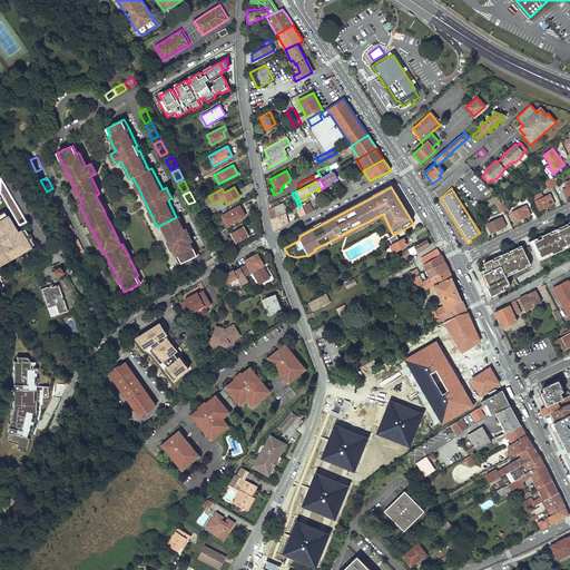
[(554,204),(550,194),(534,200),(537,205),(538,204),(540,209),(554,204)]
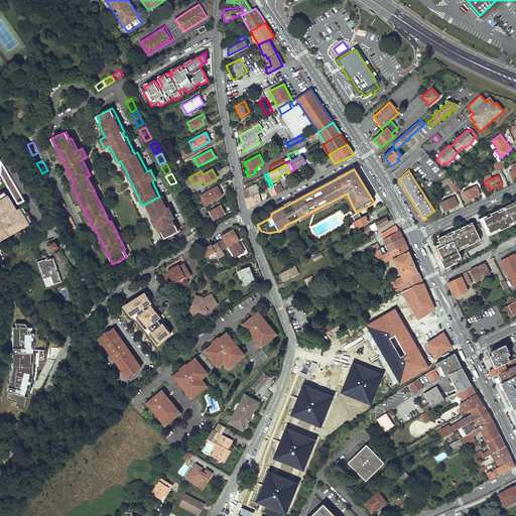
[(57,189),(52,178),(45,181),(51,192),(57,189)]
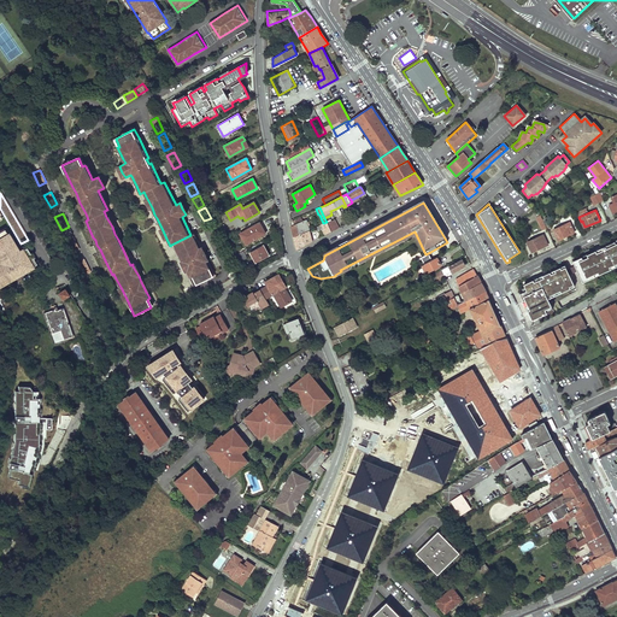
[(550,227),(546,217),(541,219),(540,215),(536,217),(542,230),(550,227)]
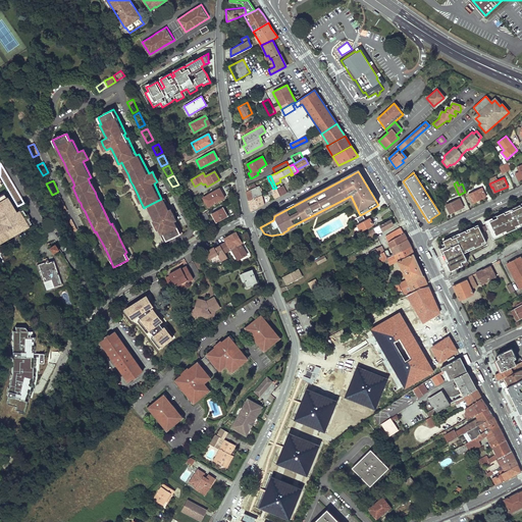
[(249,201),(261,195),(259,187),(257,187),(256,184),(247,187),(247,191),(247,192),(248,199),(249,201)]
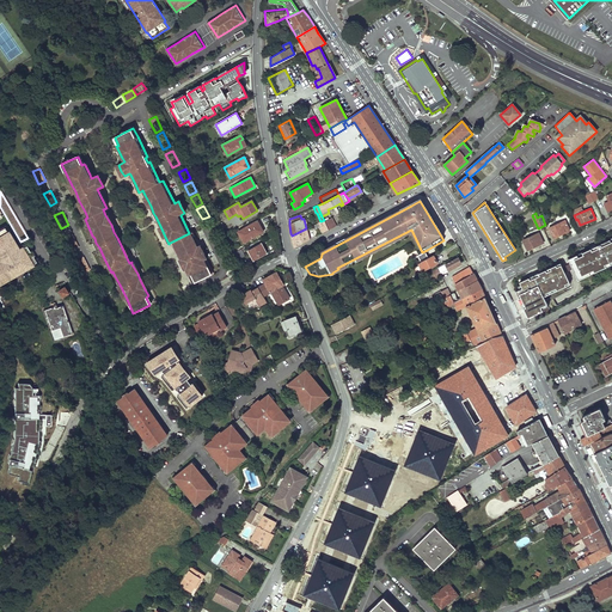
[(328,218),(324,220),(329,230),(336,226),(331,218),(329,220),(328,218)]
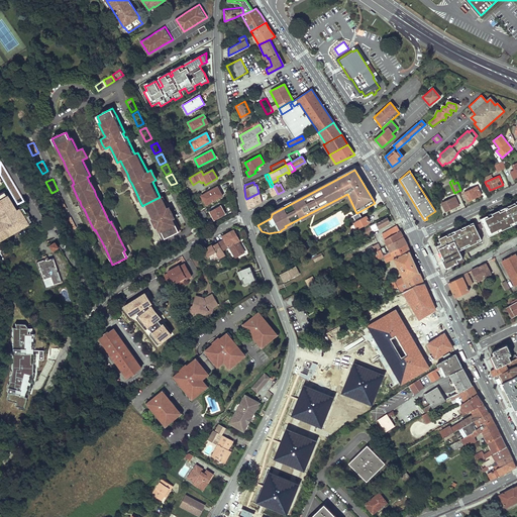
[(274,186),(271,187),(269,188),(271,192),(270,192),(273,197),(278,194),(274,186)]
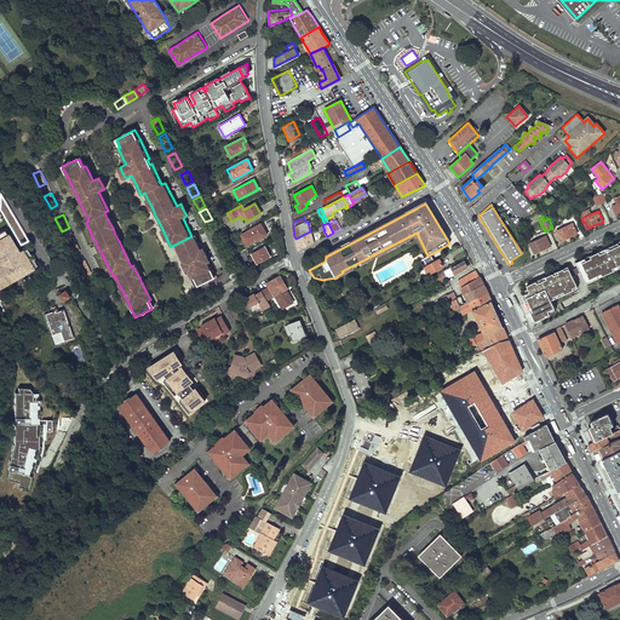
[(222,234),(217,224),(211,228),(216,237),(222,234)]
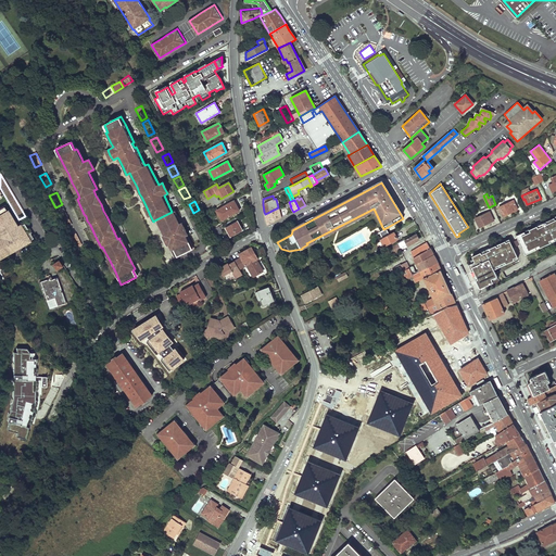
[(239,211),(234,201),(216,211),(222,220),(239,211)]
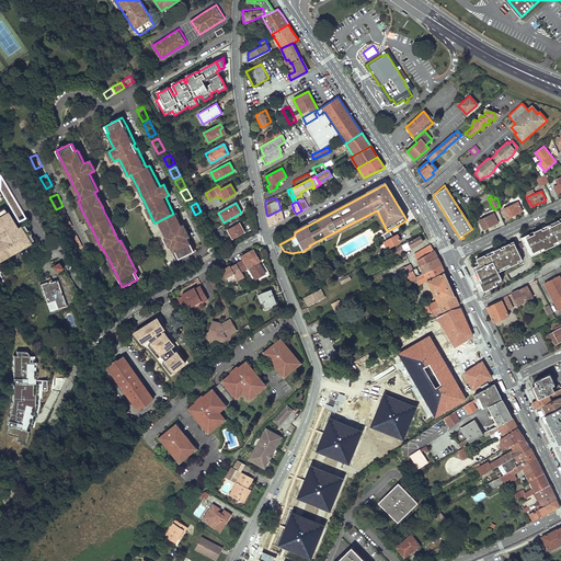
[(517,203),(503,209),(505,213),(506,213),(508,217),(522,210),(517,203)]
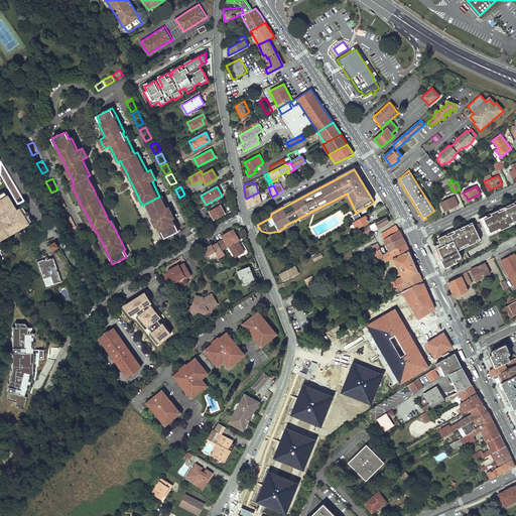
[(0,236),(14,229),(15,230),(29,222),(20,208),(15,211),(4,190),(0,192),(0,236)]
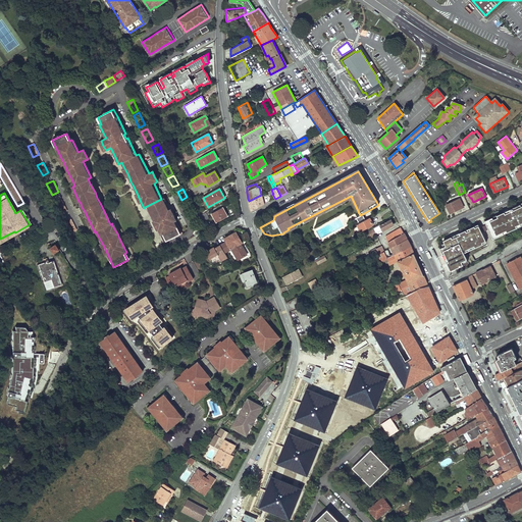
[(264,204),(261,195),(249,201),(251,211),(252,211),(264,204)]
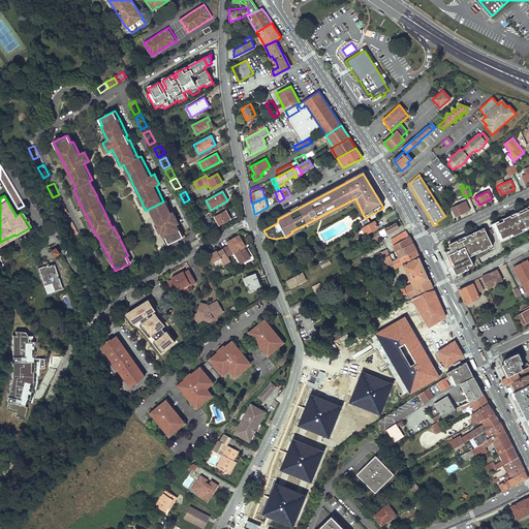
[(166,200),(163,201),(149,209),(150,212),(156,223),(157,227),(160,231),(163,239),(165,238),(168,244),(177,240),(184,237),(181,229),(176,220),(177,219),(175,216),(173,217),(172,215),(170,214),(173,213),(166,200)]
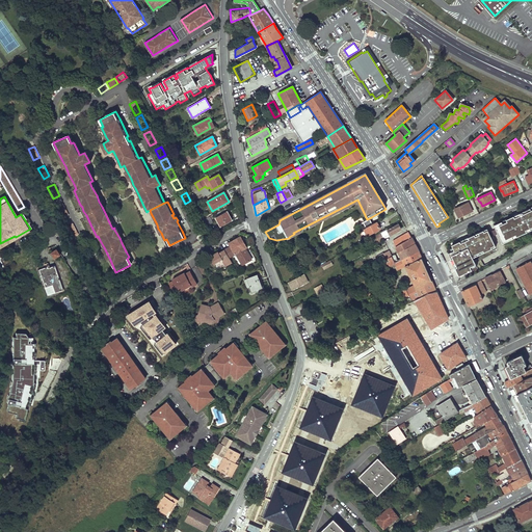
[(472,211),(468,203),(454,209),(455,213),(457,212),(459,217),(472,211)]
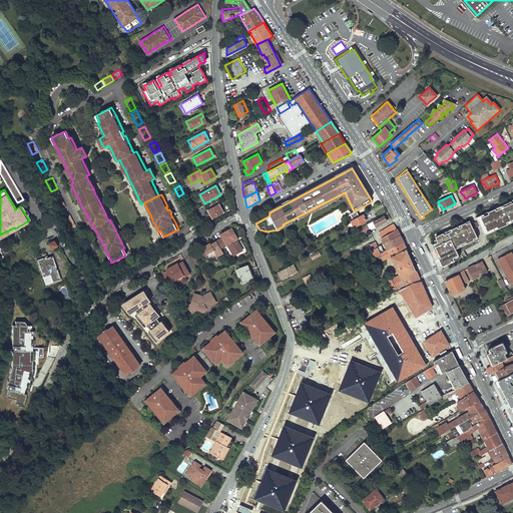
[(66,206),(61,196),(55,198),(60,209),(66,206)]
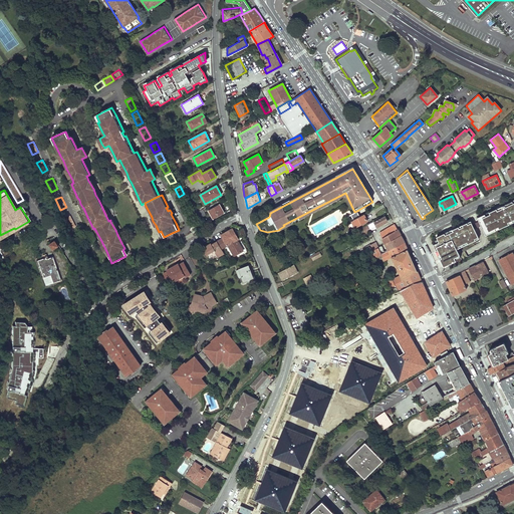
[(513,199),(477,215),(486,234),(513,221),(513,199)]
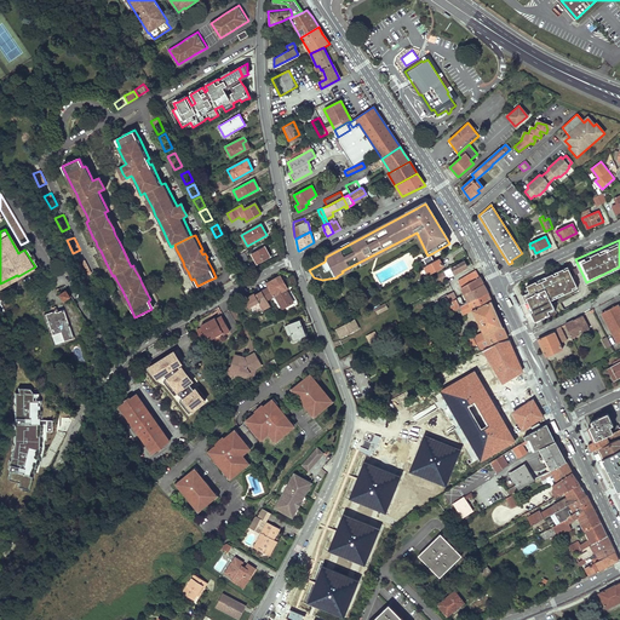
[(270,257),(264,246),(251,253),(257,264),(270,257)]
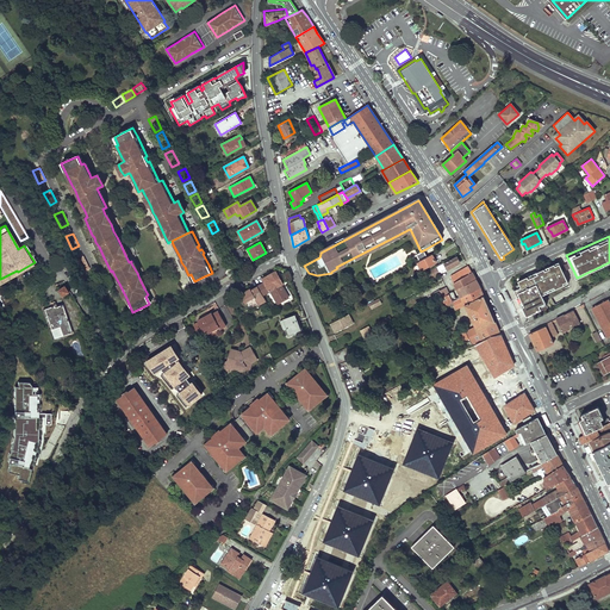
[(232,257),(228,248),(222,251),(226,261),(232,257)]
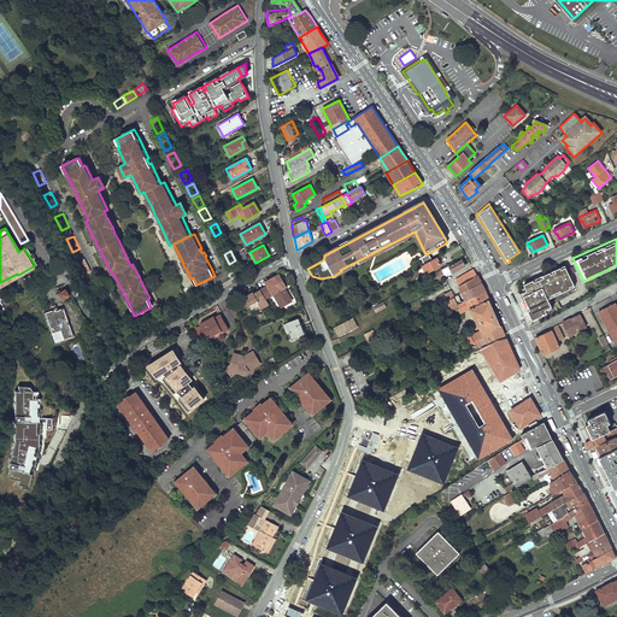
[(246,258),(242,251),(235,254),(239,263),(246,258)]
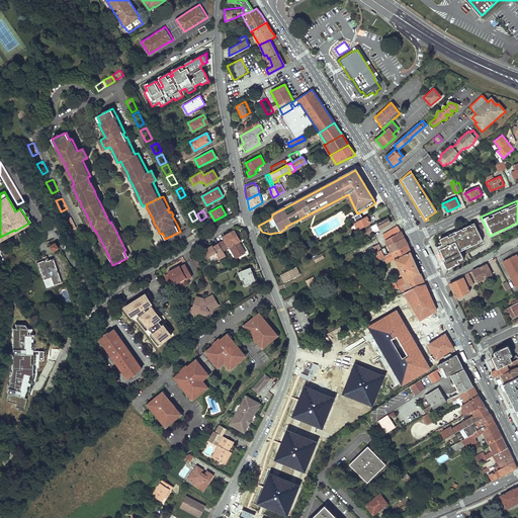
[(354,223),(361,219),(357,213),(350,218),(353,223),(354,223)]
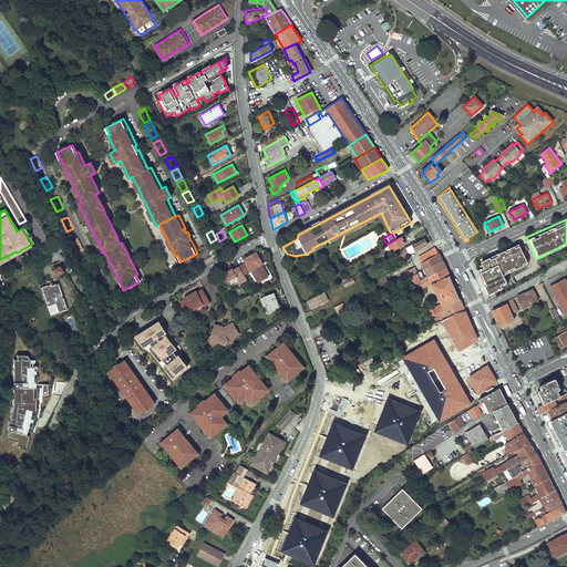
[(405,244),(401,236),(395,239),(388,244),(391,251),(405,244)]
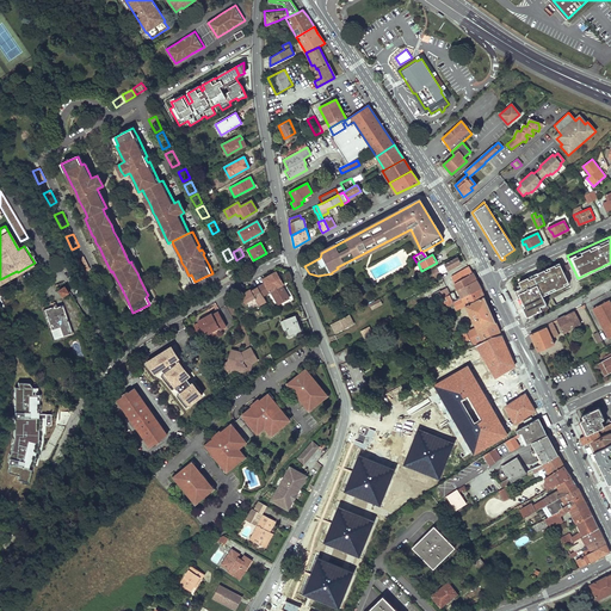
[(90,267),(84,255),(76,259),(82,271),(90,267)]
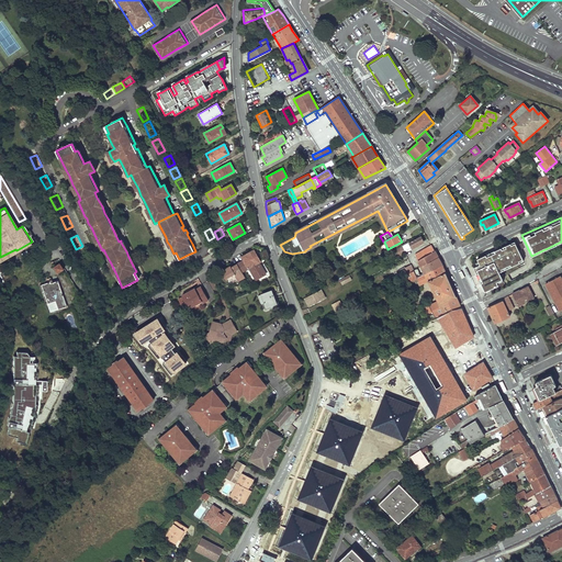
[(424,242),(420,236),(395,249),(398,257),(424,242)]
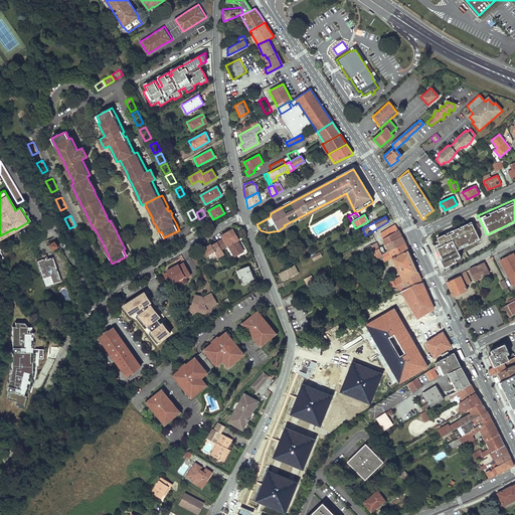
[(483,241),(472,218),(434,237),(447,267),(469,255),(466,250),(483,241)]
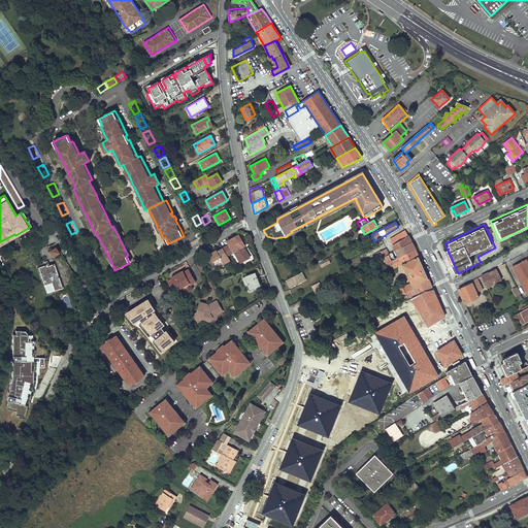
[(408,236),(405,230),(390,239),(395,251),(411,242),(408,236)]
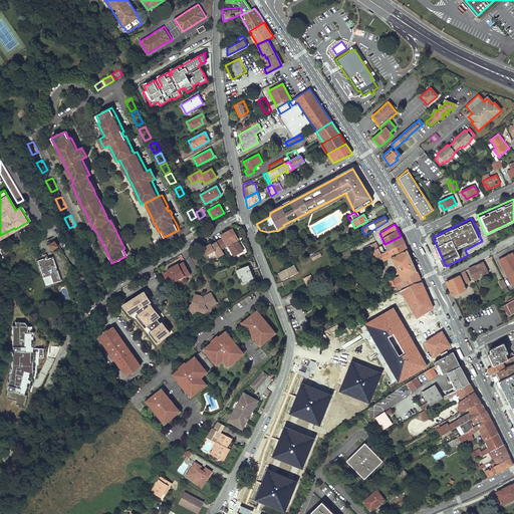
[(238,240),(232,230),(226,233),(220,237),(223,240),(217,244),(221,250),(228,247),(234,257),(243,252),(237,241),(238,240)]
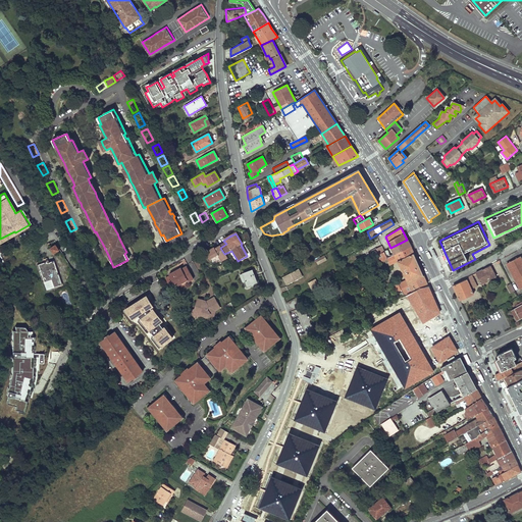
[(409,243),(407,240),(390,248),(394,255),(411,247),(409,243)]
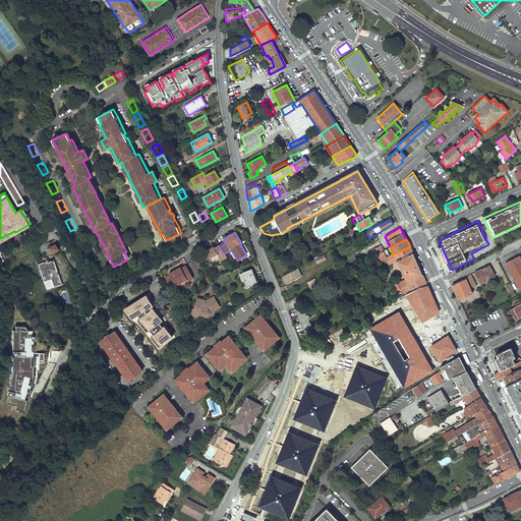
[(59,249),(55,244),(49,247),(53,253),(59,249)]
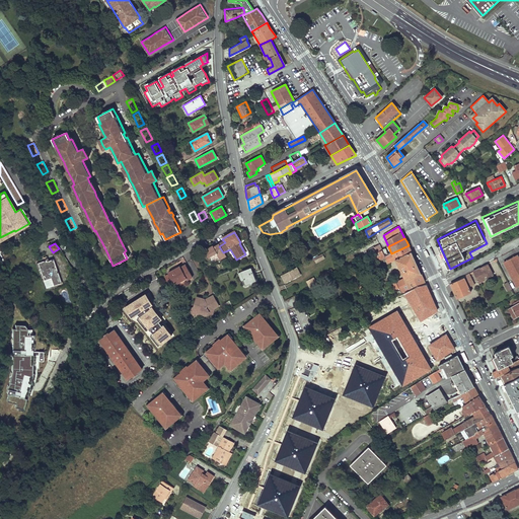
[(376,252),(381,250),(379,245),(368,250),(371,255),(376,252)]
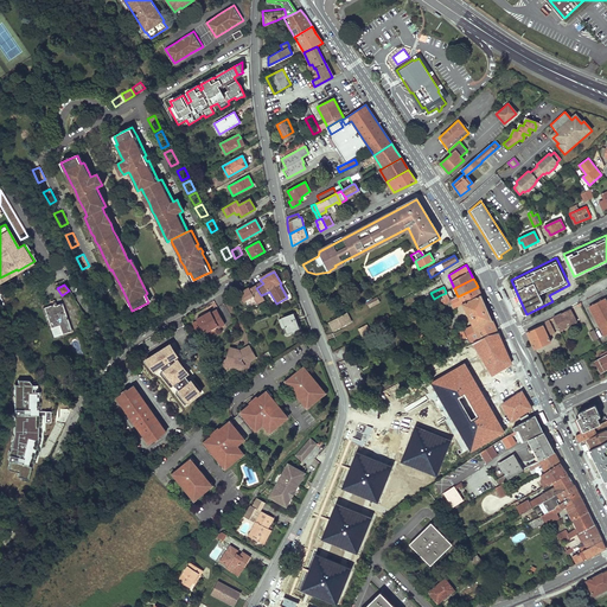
[(487,310),(478,287),(458,296),(454,299),(449,301),(453,308),(462,305),(472,325),(462,330),(468,344),(497,331),(487,310)]
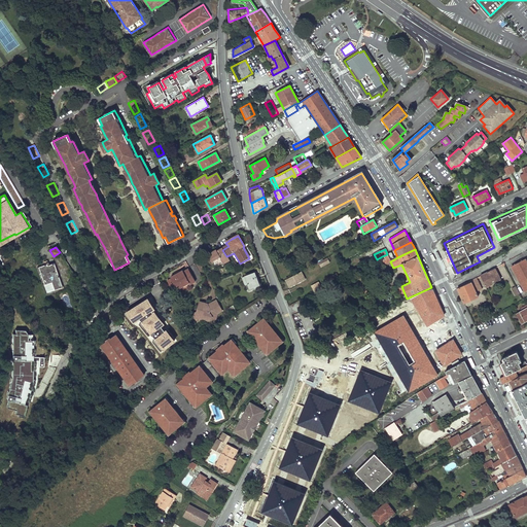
[(222,266),(230,261),(226,256),(222,250),(214,255),(213,253),(205,258),(212,271),(219,266),(222,266)]
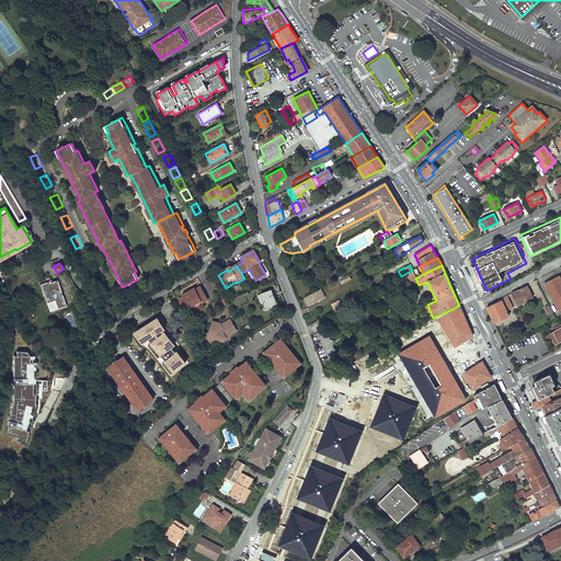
[(352,279),(348,275),(340,281),(342,285),(352,279)]
